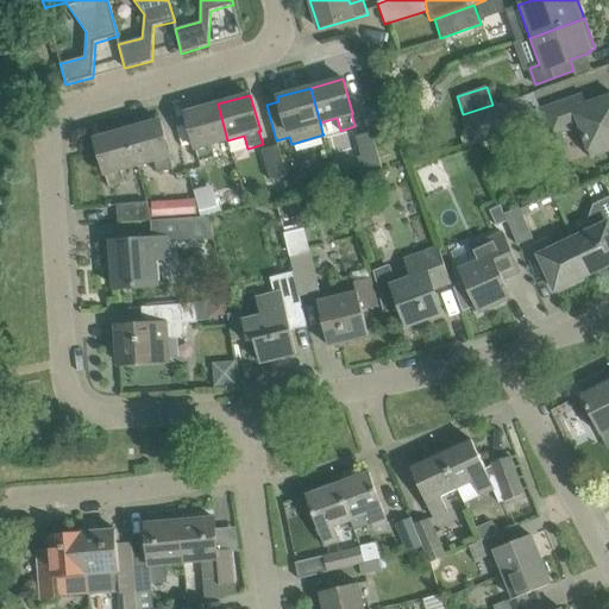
[(579,125),(590,158),(608,150),(608,95),(577,107),(573,98),(541,110),(551,136),(579,125)]
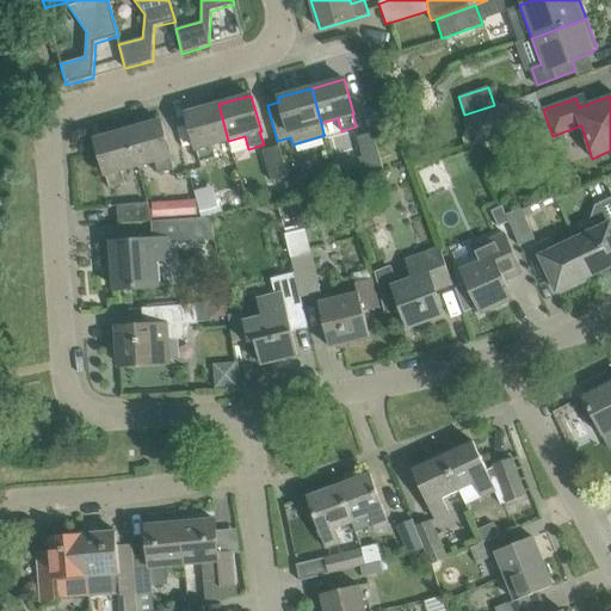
[(494,105),(464,115),(462,116),(471,146),(523,130),(512,99),(494,105)]
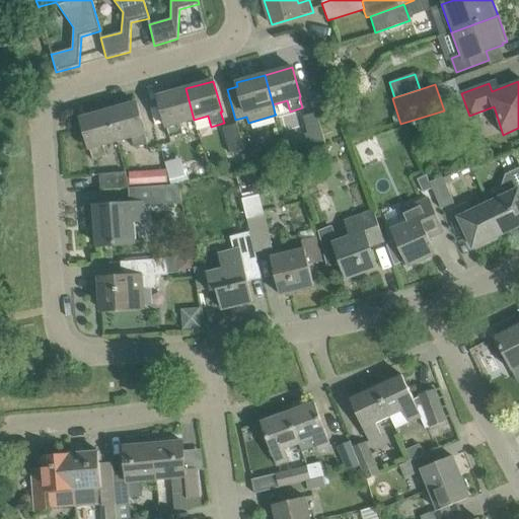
[(194,120),(186,88),(157,96),(166,127),(167,127),(170,138),(182,134),(179,124),(194,120)]
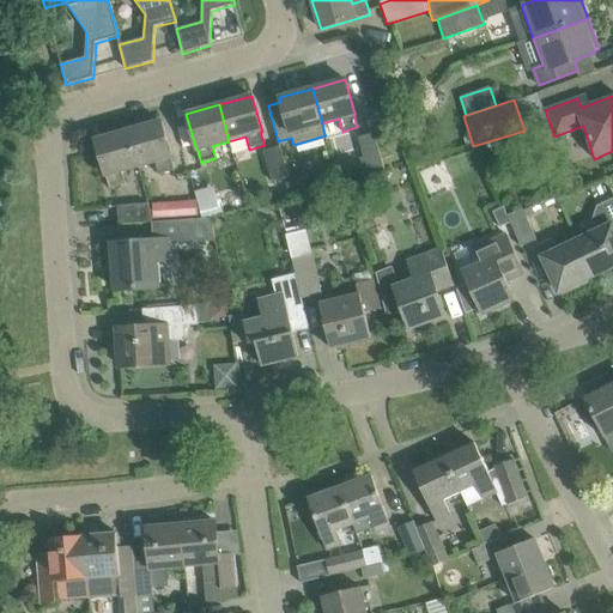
[(161,121),(128,131),(139,167),(156,162),(159,175),(174,170),(170,158),(171,157),(161,121)]
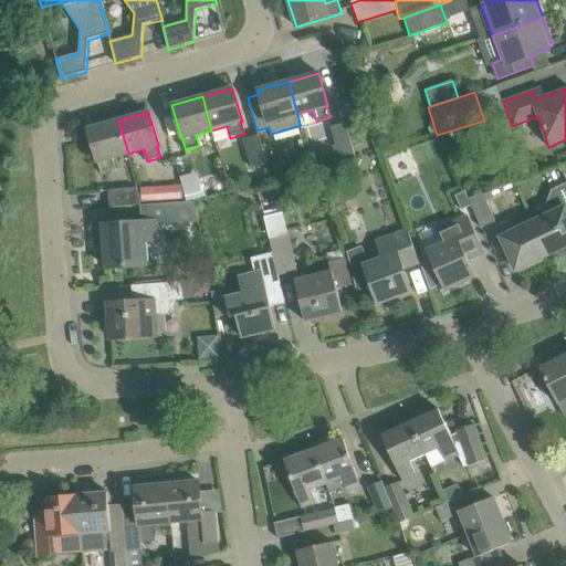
[(128,154),(118,121),(88,129),(102,174),(115,170),(112,159),(128,154)]
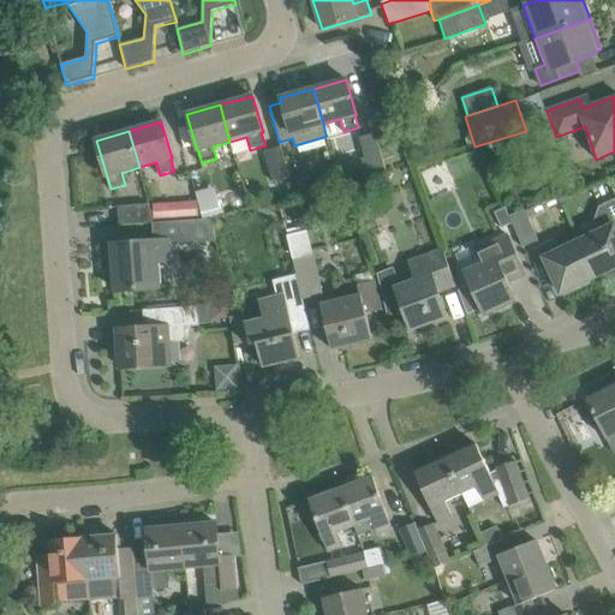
[(359,138),(370,175),(386,171),(375,135),(359,138)]
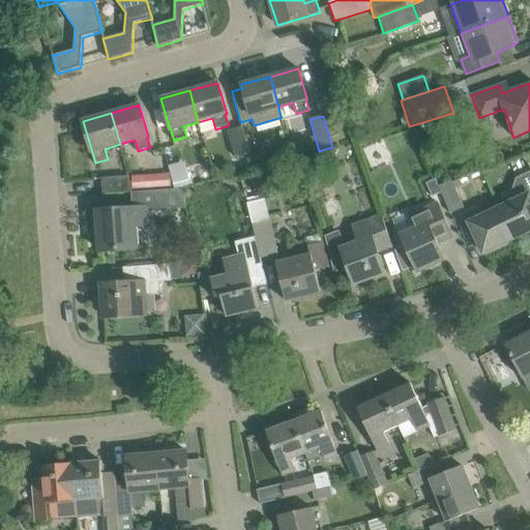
[(228,130),(235,156),(248,152),(241,126),(228,130)]
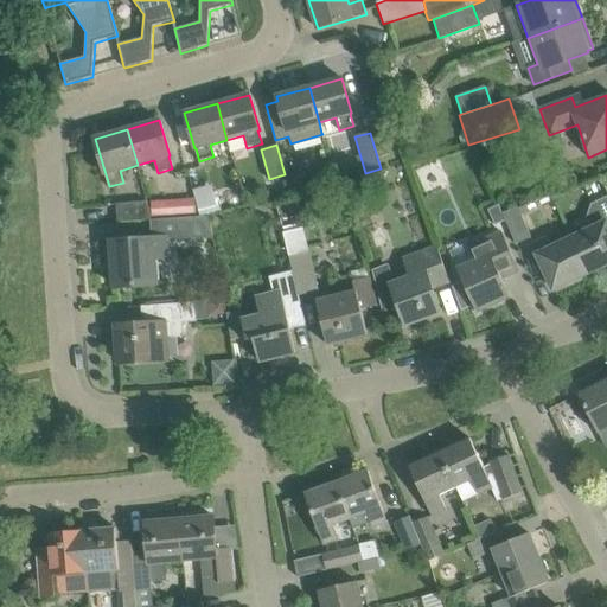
[(592,228),(572,237),(588,273),(606,263),(606,197),(592,204),(587,218),(592,228)]
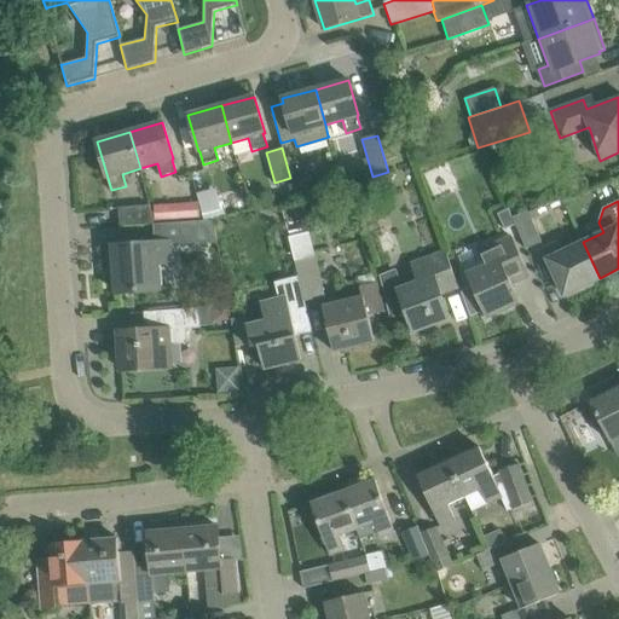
[(149,206),(119,208),(120,227),(154,225),(149,206)]
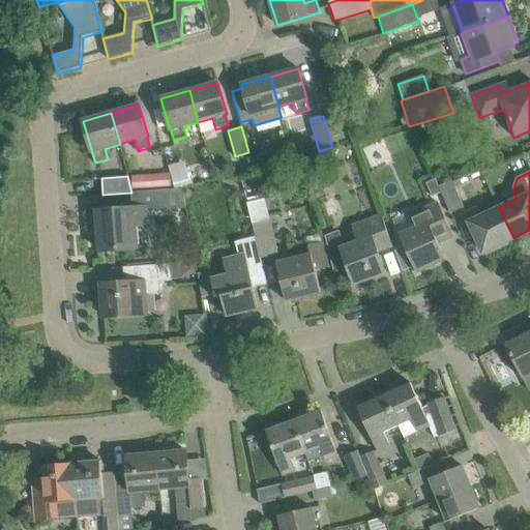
[(463,178),(452,182),(455,187),(466,183),(463,178)]
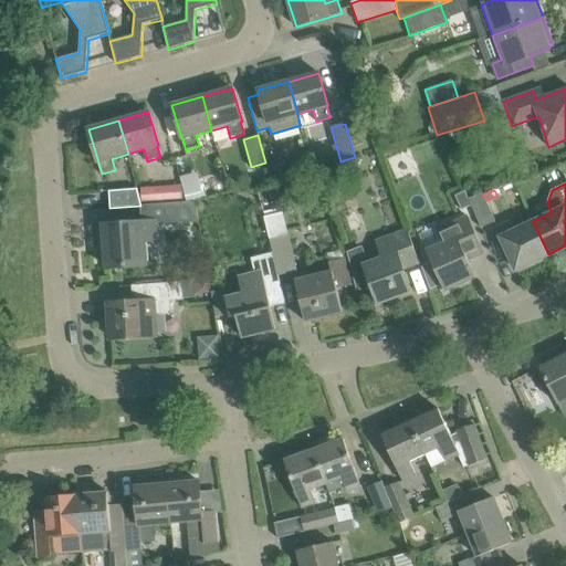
[(483,192),(469,199),(471,205),(481,228),(495,221),(486,200),(483,195),(483,192)]
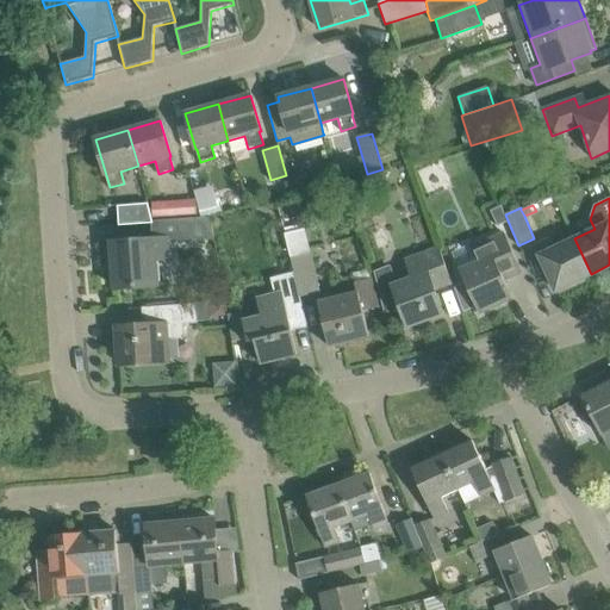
[(175,219),(176,240),(213,237),(210,217),(175,219)]
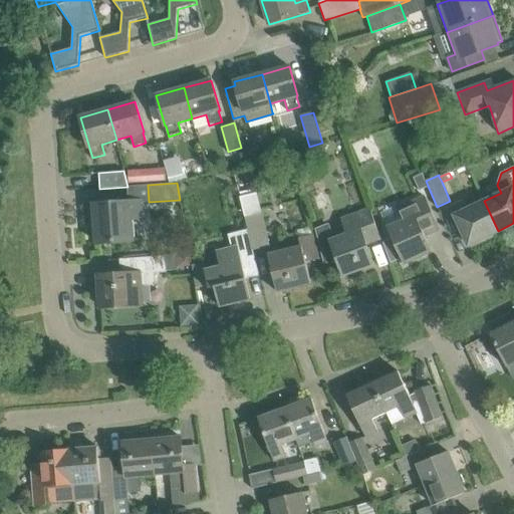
[(393,239),(386,242),(392,262),(401,258),(404,264),(432,251),(425,235),(440,229),(426,197),(397,210),(403,222),(388,229),(393,239)]
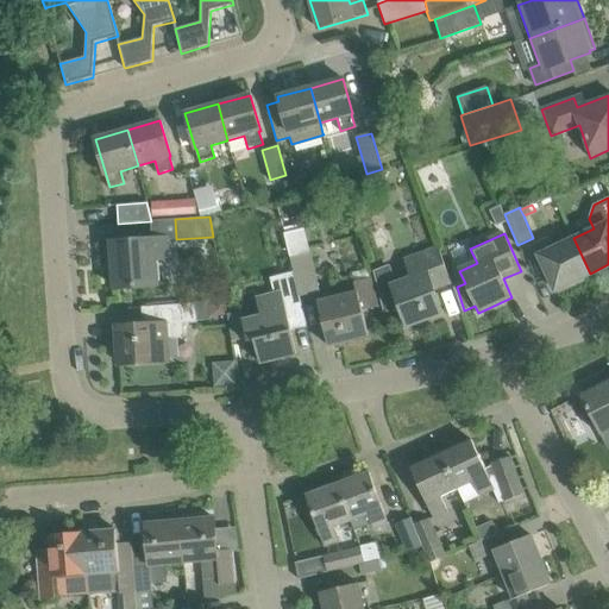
[(590,274),(573,238),(553,248),(548,236),(533,244),(556,290),(590,274)]
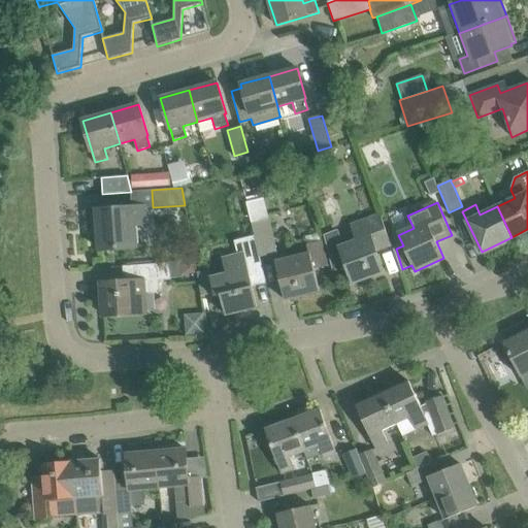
[(132,226),(146,225),(144,207),(96,210),(99,250),(134,248),(132,226)]
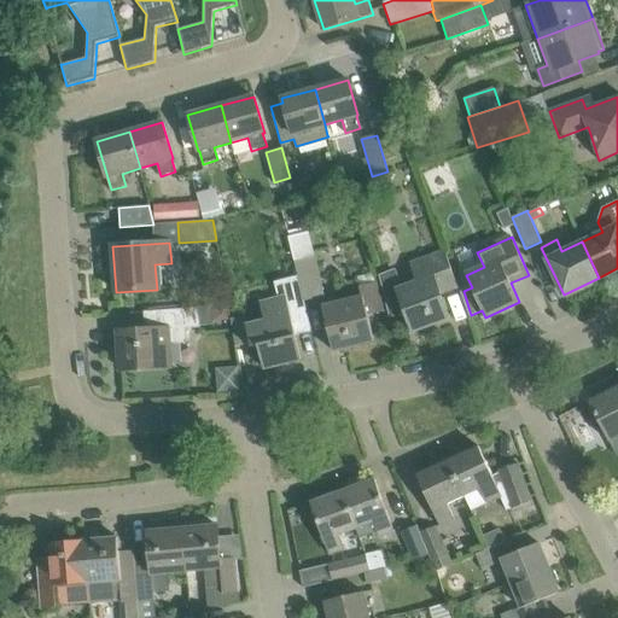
[(439,293),(458,287),(444,250),(426,256),(433,277),(401,289),(395,272),(378,277),(388,316),(406,313),(413,333),(449,320),(439,293)]
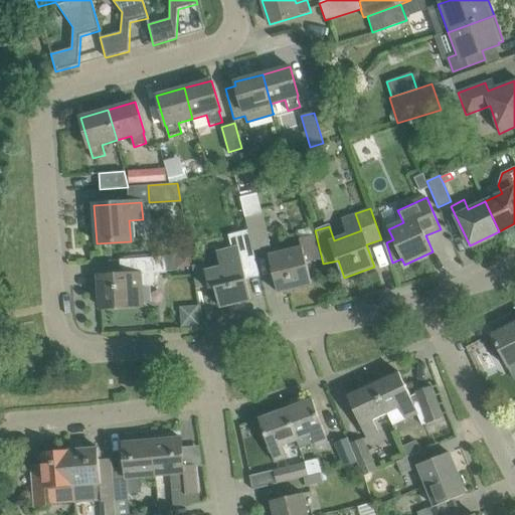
[(263,213),(246,216),(245,217),(248,230),(253,250),(271,246),(263,213)]
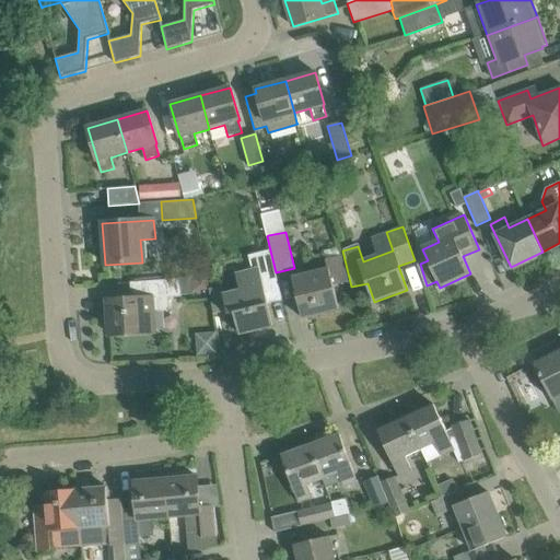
[(328,269),(292,278),(302,318),(339,310),(333,287),(348,282),(339,247),(324,251),(328,269)]
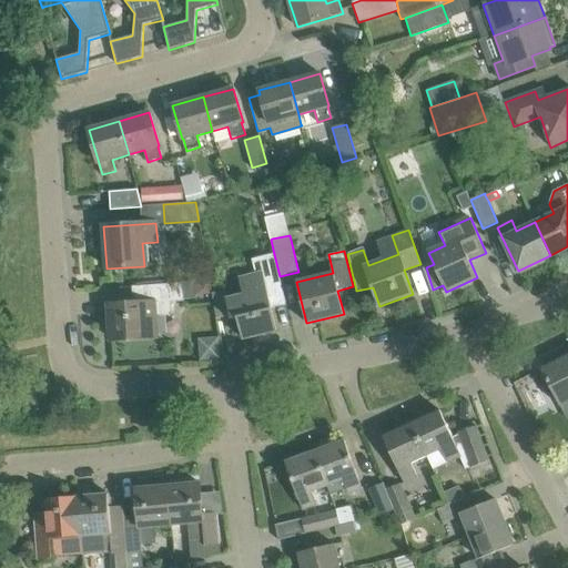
[(280,276),(274,254),(265,256),(256,259),(252,260),(255,276),(239,281),(242,297),(226,301),(230,315),(231,320),(237,318),(242,338),(276,331),(266,285),(280,282),(285,303),(286,302),(280,276)]
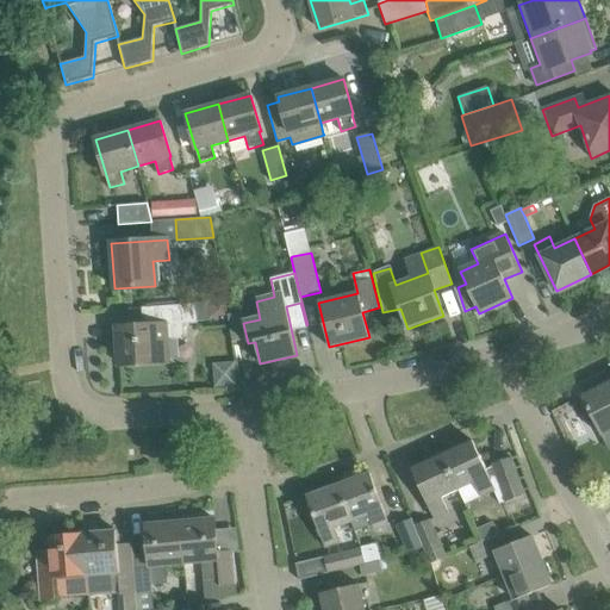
[(184,324),(197,323),(195,304),(142,307),(142,309),(147,309),(148,325),(118,328),(120,366),(168,362),(167,340),(184,338),(184,324)]
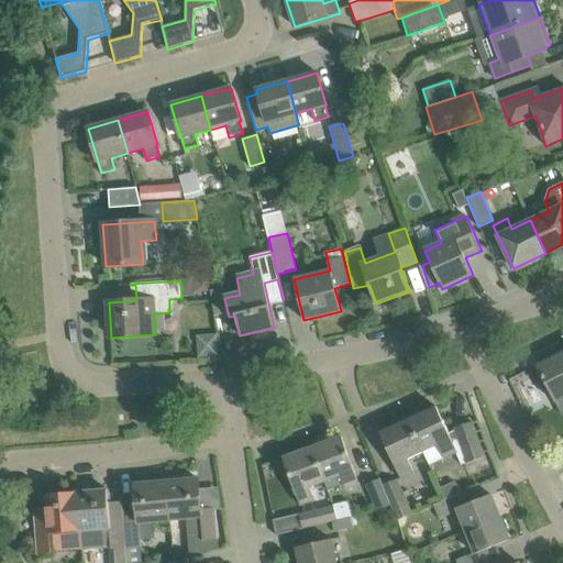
[(192,282),(194,294),(207,293),(206,280),(192,282)]
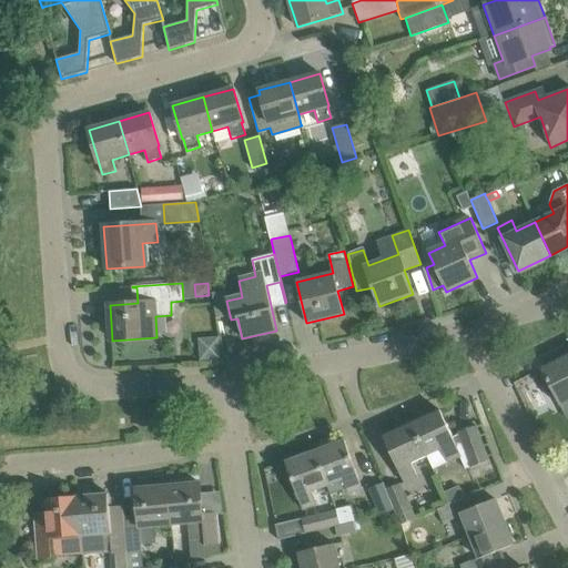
[(567,401),(567,355),(541,369),(559,406),(567,401)]
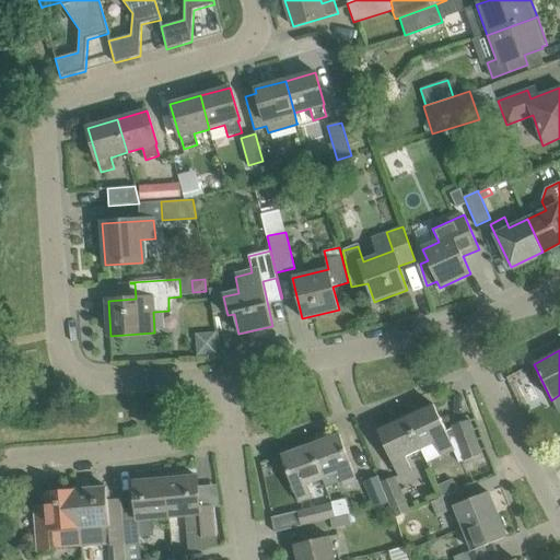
[(434,405),(406,418),(420,448),(436,443),(441,456),(454,451),(458,464),(481,455),(469,420),(453,426),(453,428),(446,431),(434,405)]
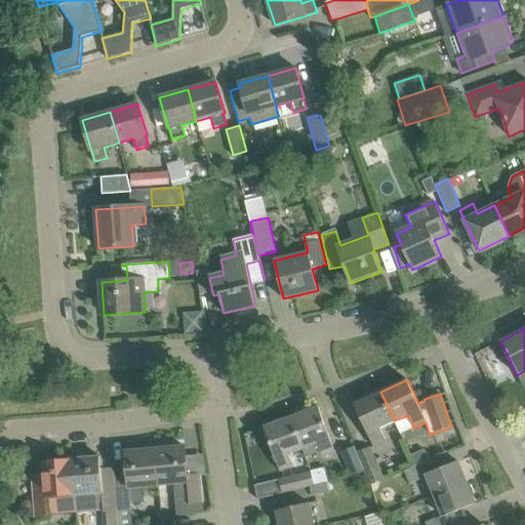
[(394,420),(380,392),(354,404),(373,446),(386,441),(380,426),(394,420)]
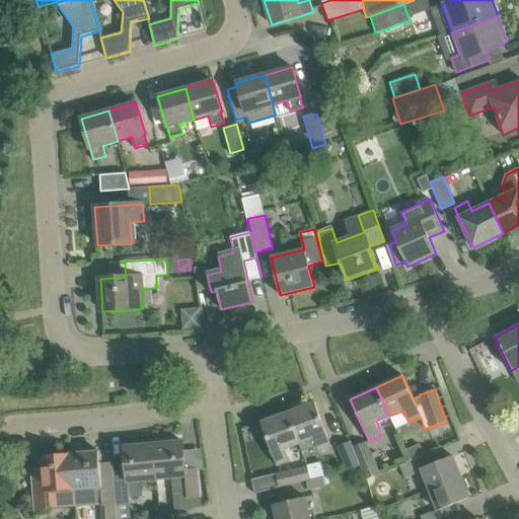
[(315,402),(288,413),(299,443),(314,438),(318,450),(330,446),(315,402)]
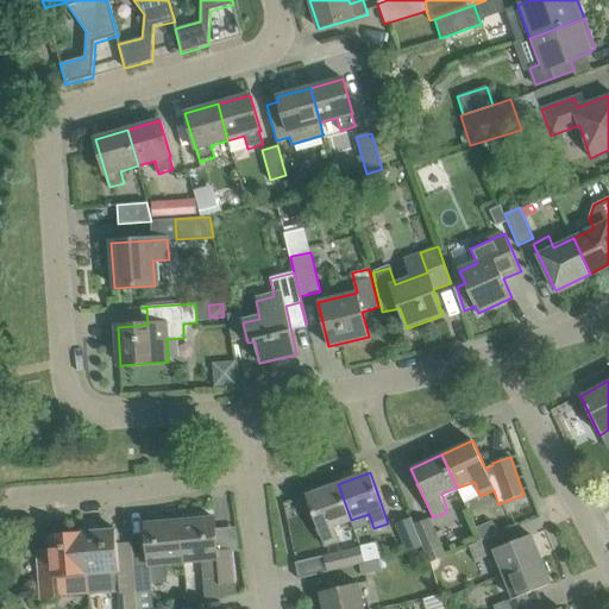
[(351,520),(338,484),(306,496),(325,546),(340,540),(336,526),(351,520)]
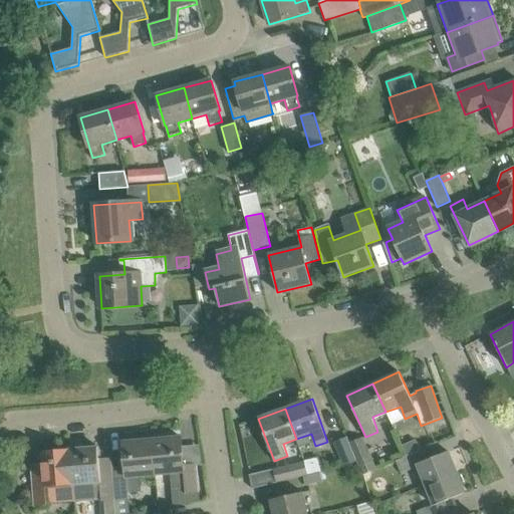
[(152,441),(156,475),(170,474),(172,490),(184,489),(185,494),(199,493),(197,464),(184,465),(181,438),(152,441)]
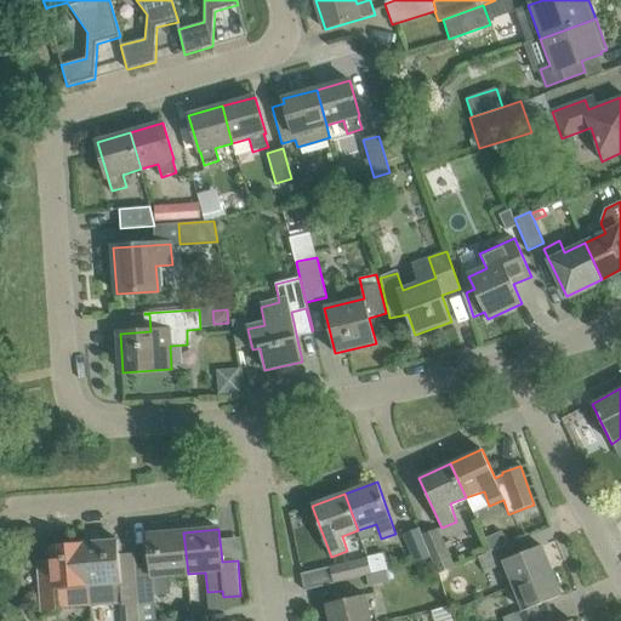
[(417,564),(431,558),(422,537),(419,529),(405,534),(417,564)]
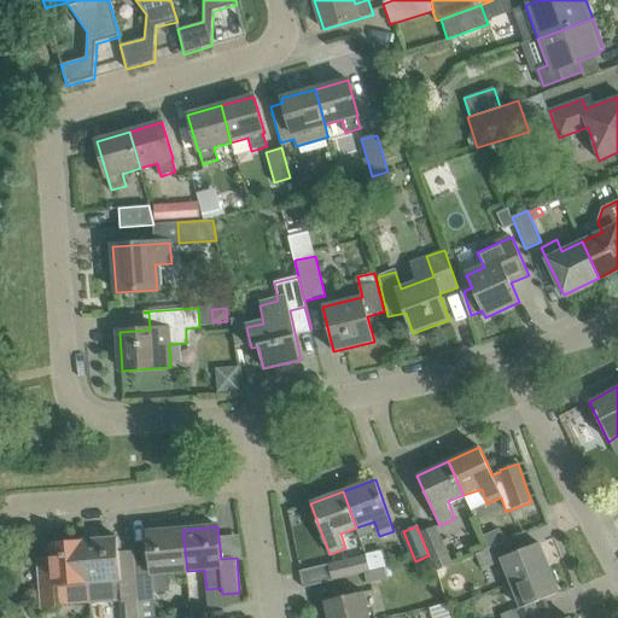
[(420,535),(429,555),(436,571),(453,564),(436,528),(420,535)]
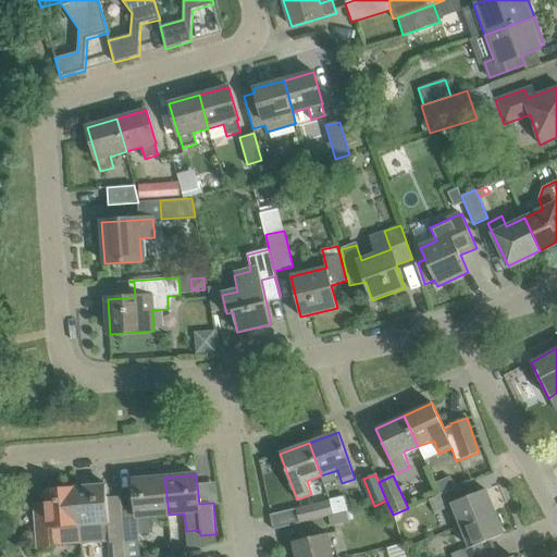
[(151,516),(169,515),(164,478),(134,480),(136,509),(122,510),(124,543),(139,541),(139,534),(152,533),(151,516)]
